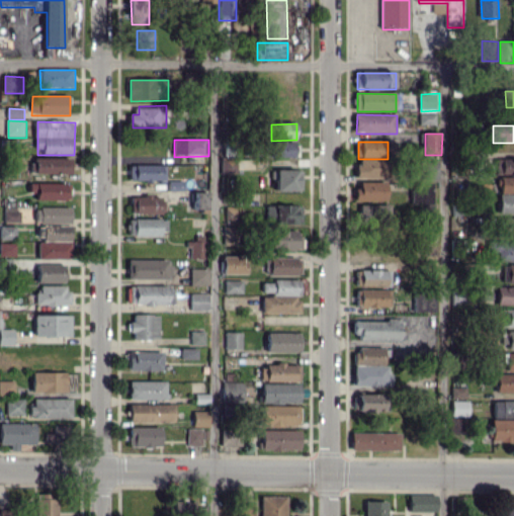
[(270,159),(298,159),(298,144),(271,143),(270,159)]
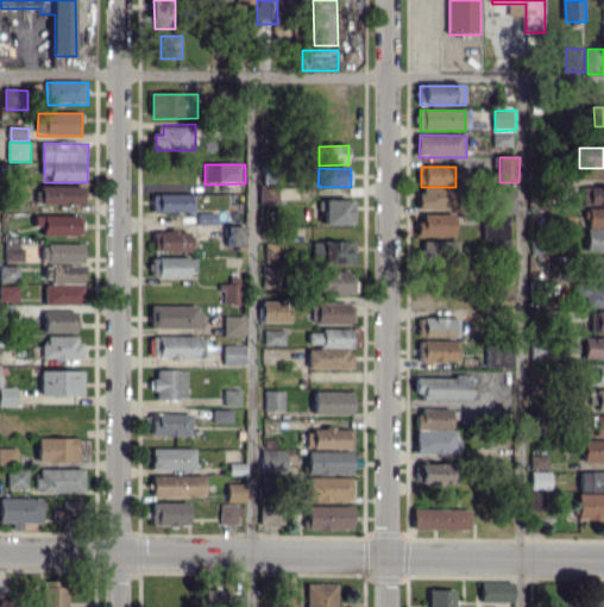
[(41,207),(87,206),(87,187),(41,188),(41,207)]
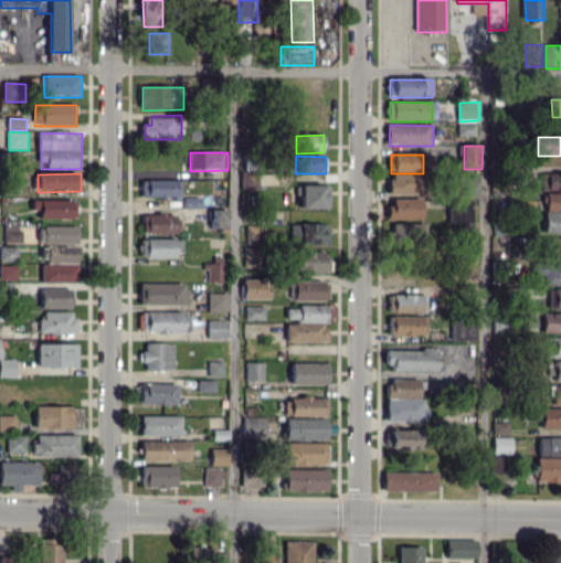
[(560,173),(543,174),(543,192),(560,192),(560,173)]
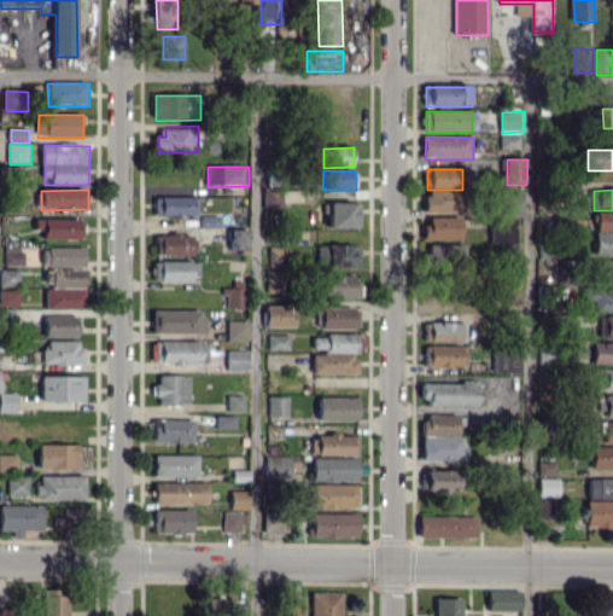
[(428,214),(462,214),(462,192),(428,192),(428,214)]
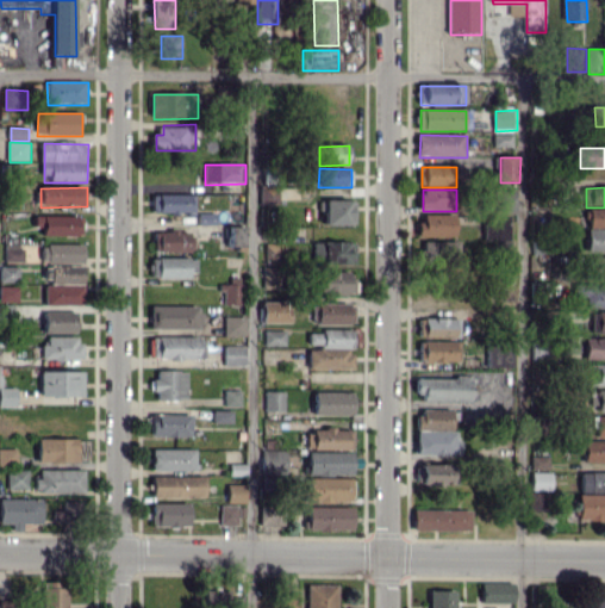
[(519,192),(500,192),(500,215),(519,215),(519,192)]
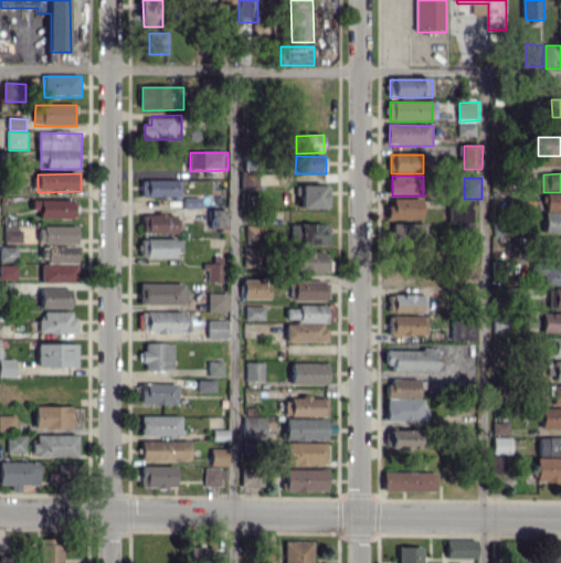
[(182,198),(182,181),(144,182),(144,199),(182,198)]
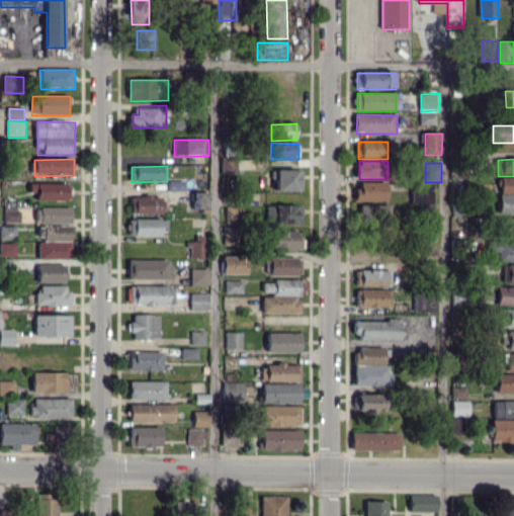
[(305,192),(304,170),(276,172),(277,193),(305,192)]
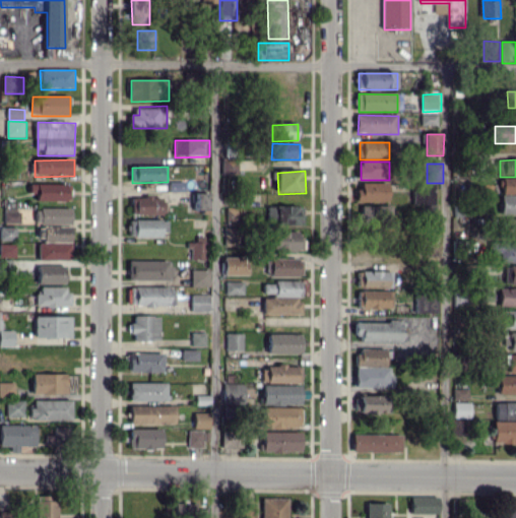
[(504,195),(515,195),(515,179),(505,179),(504,195)]
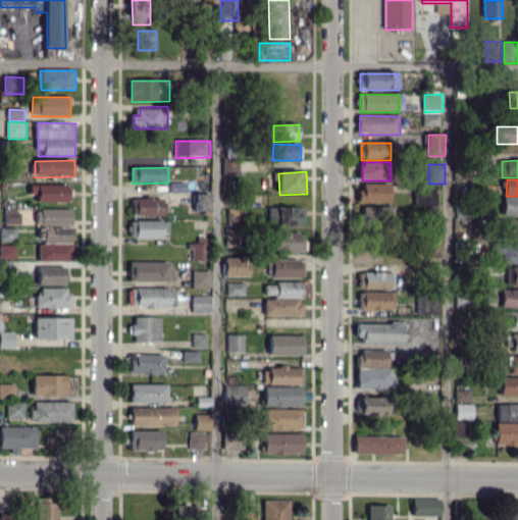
[(392,203),(392,185),(361,185),(362,204),(392,203)]
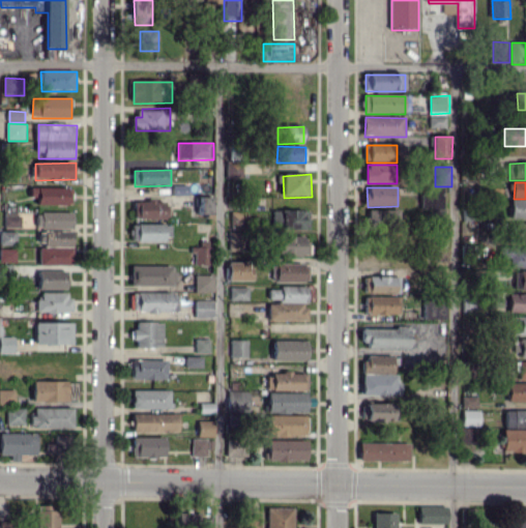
[(39,206),(74,206),(74,188),(33,188),(33,199),(39,199),(39,206)]
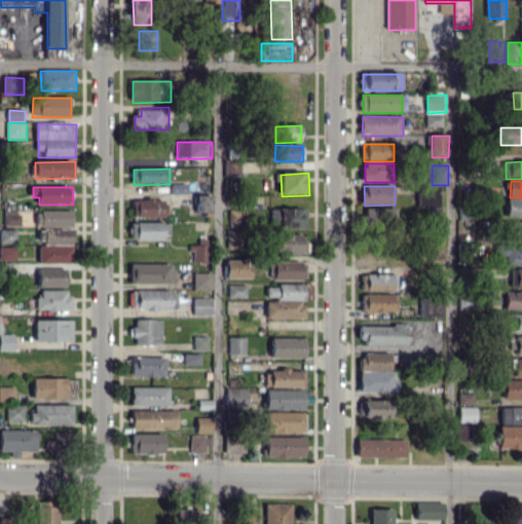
[(442,209),(442,187),(427,187),(426,195),(420,195),(420,208),(442,209)]
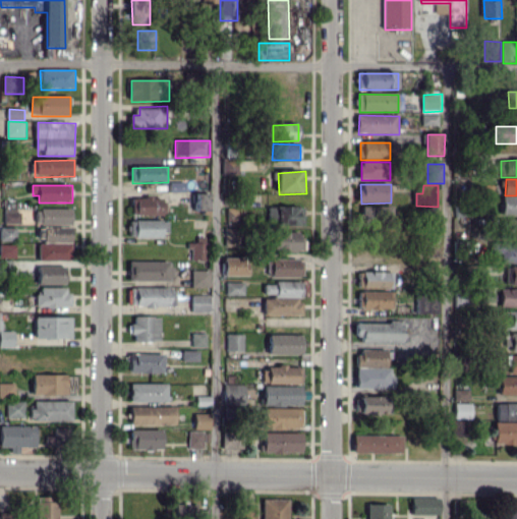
[(198,212),(211,212),(211,194),(197,194),(198,212)]
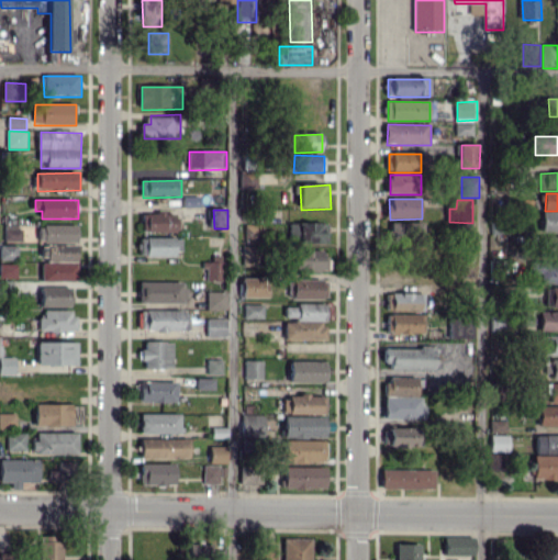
[(557,212),(544,212),(544,233),(557,233),(557,212)]
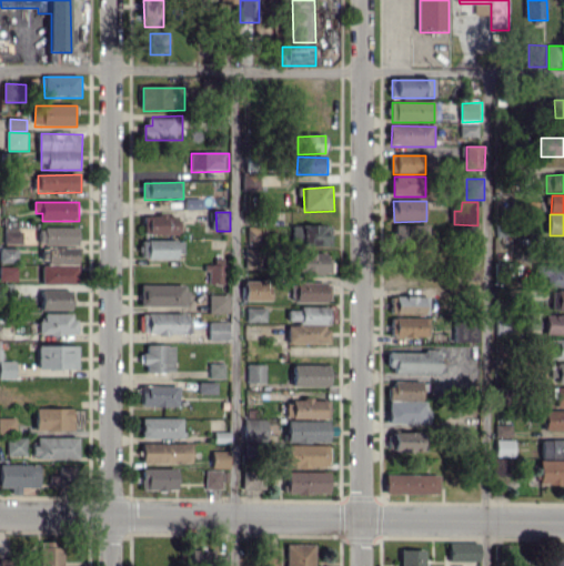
[(147,235),(182,236),(182,218),(147,216),(147,235)]
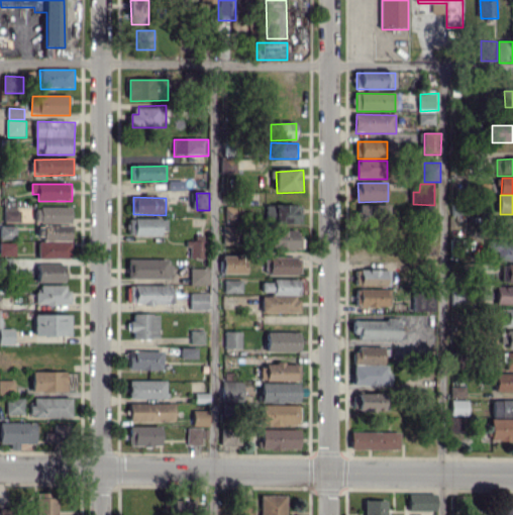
[(391,205),(361,206),(361,224),(391,224),(391,205)]
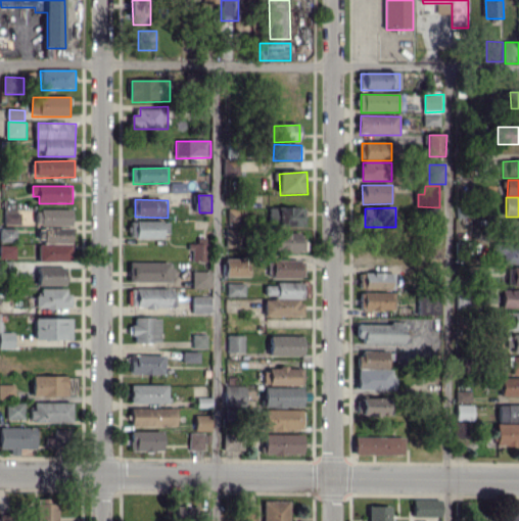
[(307,208),(271,208),(271,228),(307,228),(307,208)]
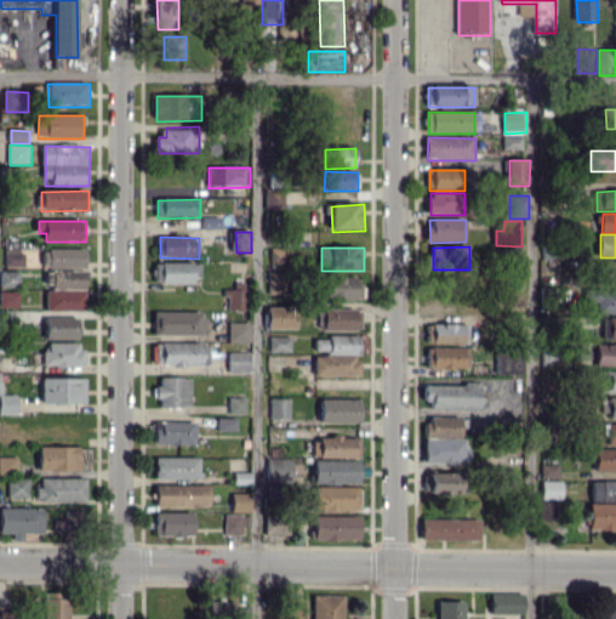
[(26,249),(7,250),(9,268),(26,267),(26,249)]
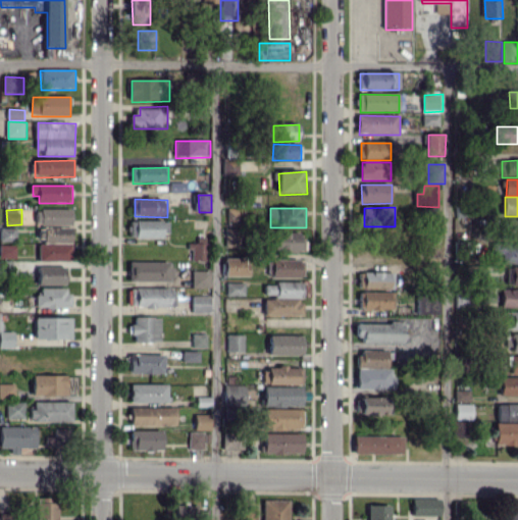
[(73,210),(38,210),(38,226),(73,226),(73,210)]
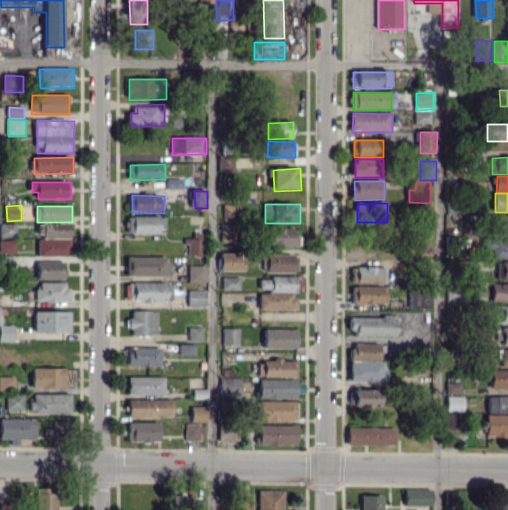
[(507,216),(497,217),(497,236),(507,235),(507,216)]
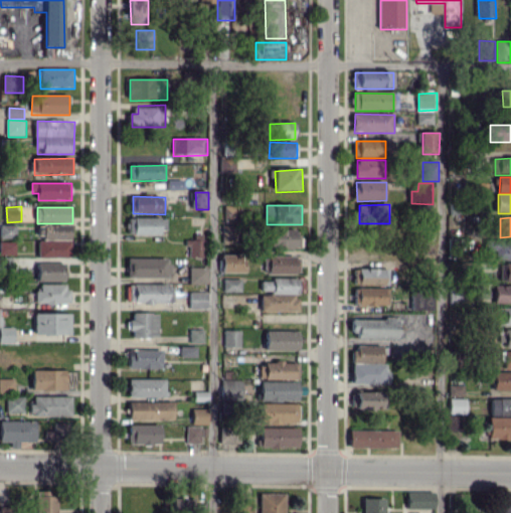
[(162,219),(131,218),(131,235),(162,236),(162,219)]
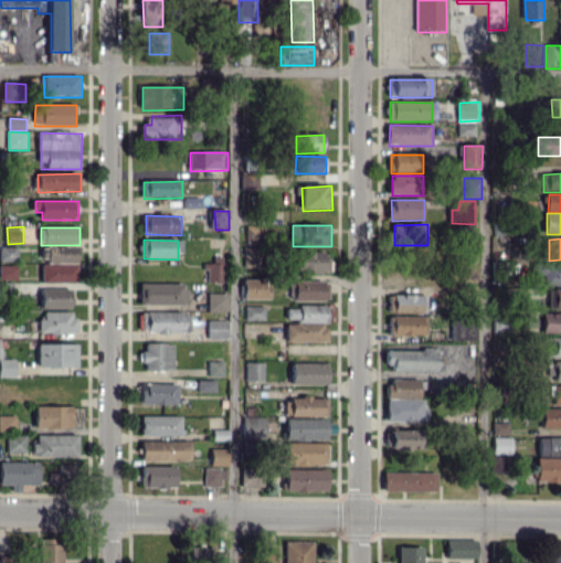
[(80,247),(45,247),(46,285),(81,284),(80,247)]
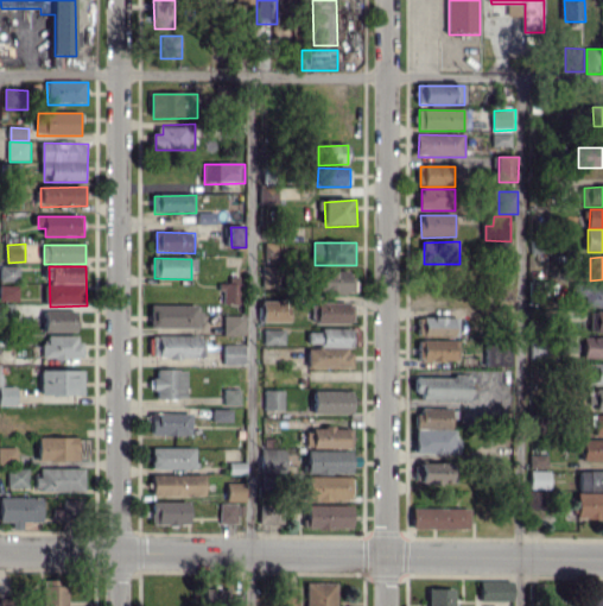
[(23,267),(4,267),(2,282),(21,283),(23,267)]
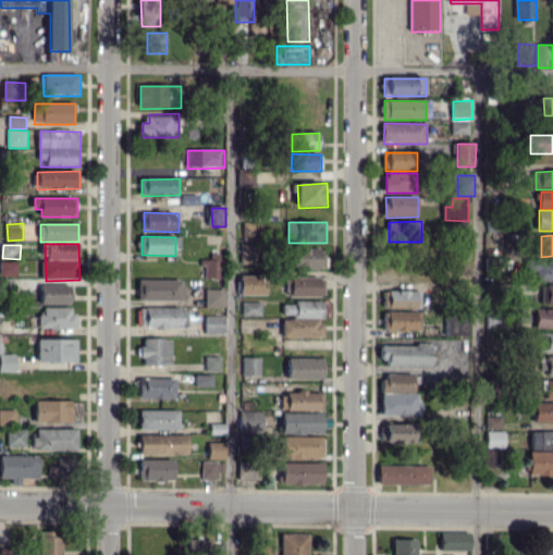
[(243,266),(258,266),(258,246),(244,246),(243,266)]
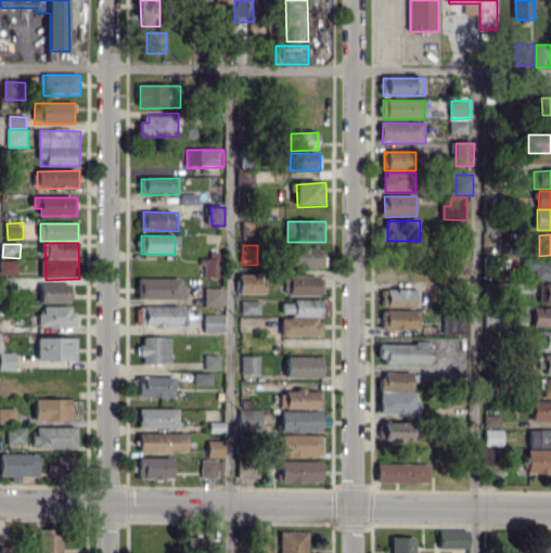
[(324,248),(291,249),(292,270),(324,269),(324,248)]
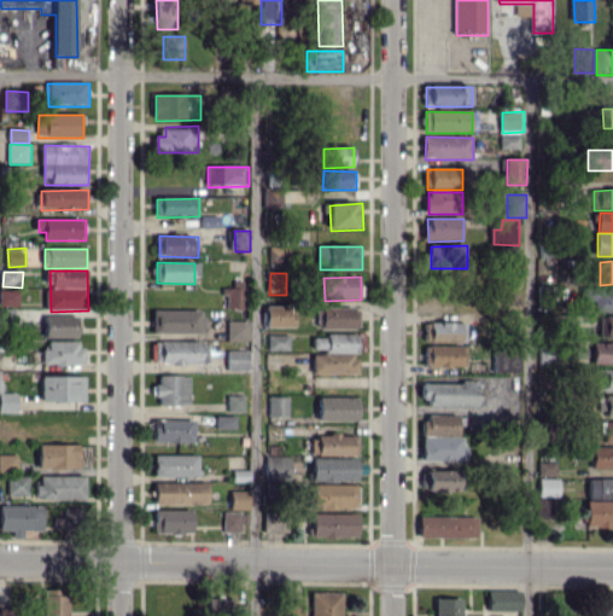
[(228,309),(246,309),(246,290),(228,289),(228,309)]
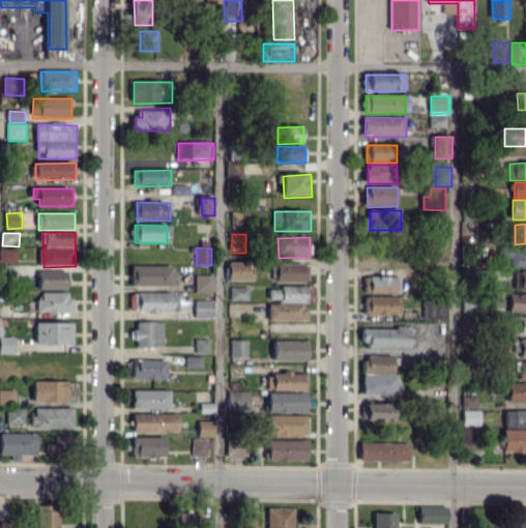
[(525,247),(504,248),(504,260),(512,260),(512,268),(525,268),(525,247)]
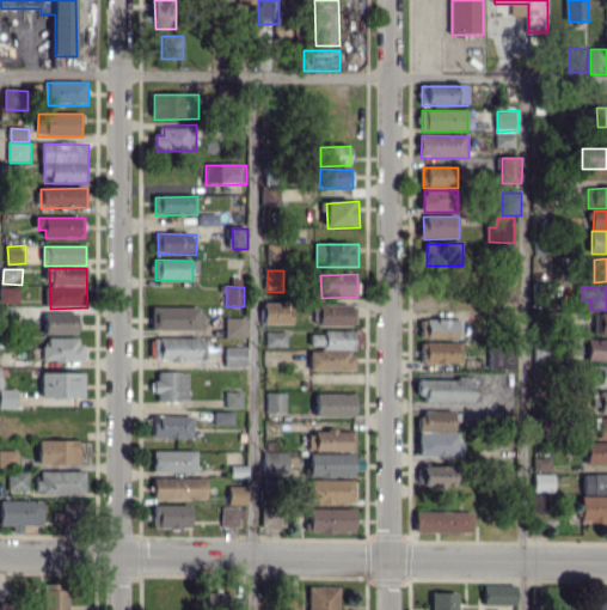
[(1,290),(2,305),(22,305),(20,288),(1,290)]
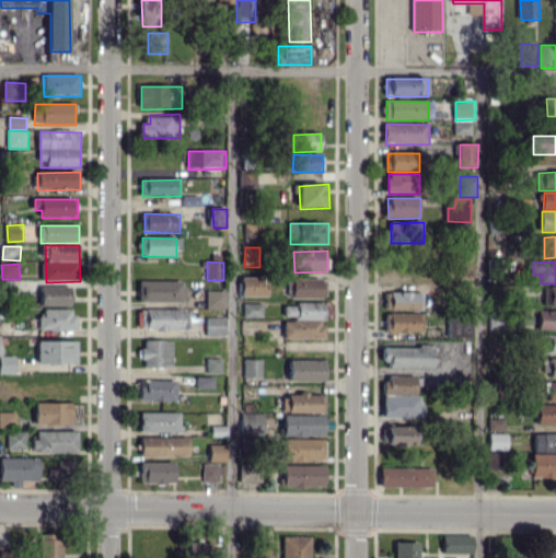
[(269,298),(269,279),(242,279),(242,298),(269,298)]
